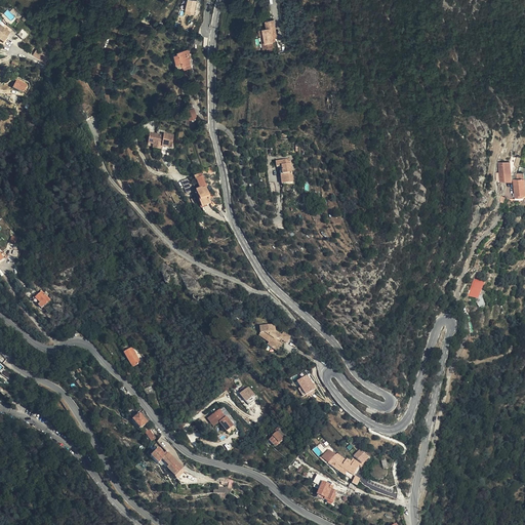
[(191,0),(187,0),(184,14),(194,16),(197,1),(191,0)]
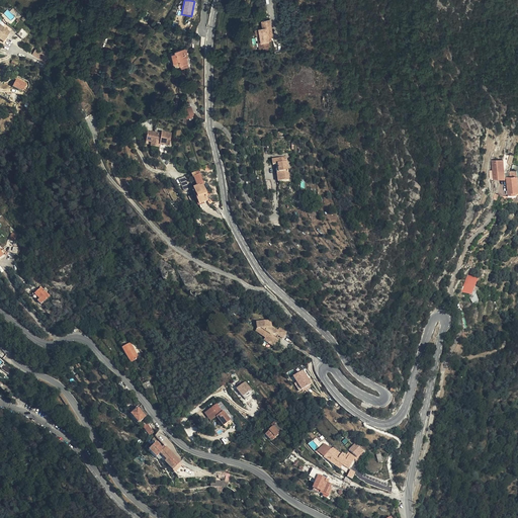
[(271,46),(270,40),(269,36),(271,35),(273,34),(268,19),(260,21),(262,28),(255,30),(257,36),(260,35),(264,48),(271,46)]
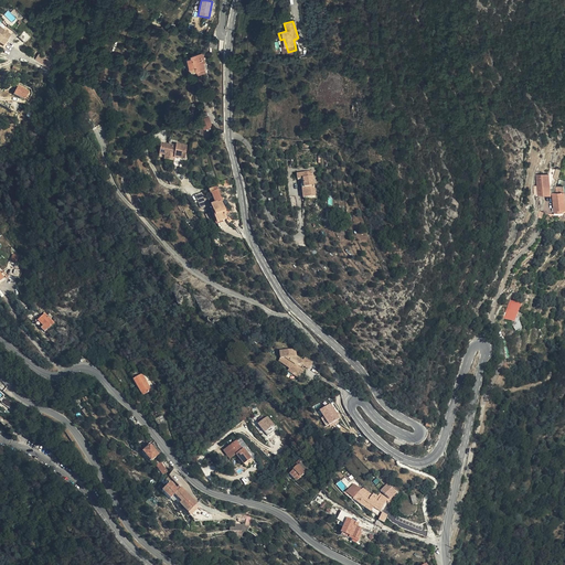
[(0,43),(3,46),(11,36),(0,28),(0,43)]
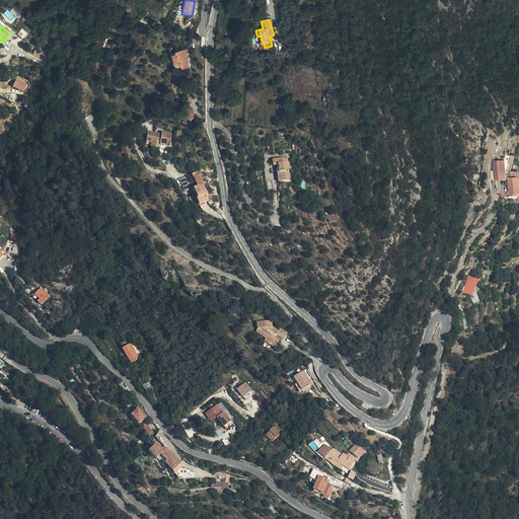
[(32,55),(44,62),(47,56),(35,49),(32,55)]
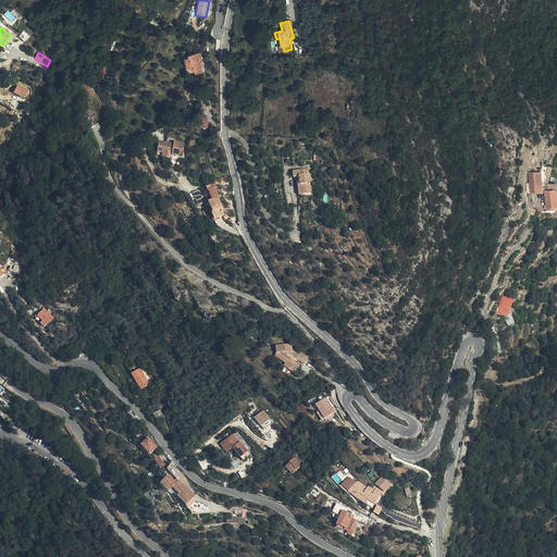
[(200,52),(192,54),(186,56),(189,71),(196,70),(196,73),(203,71),(201,62),(202,61),(200,52)]
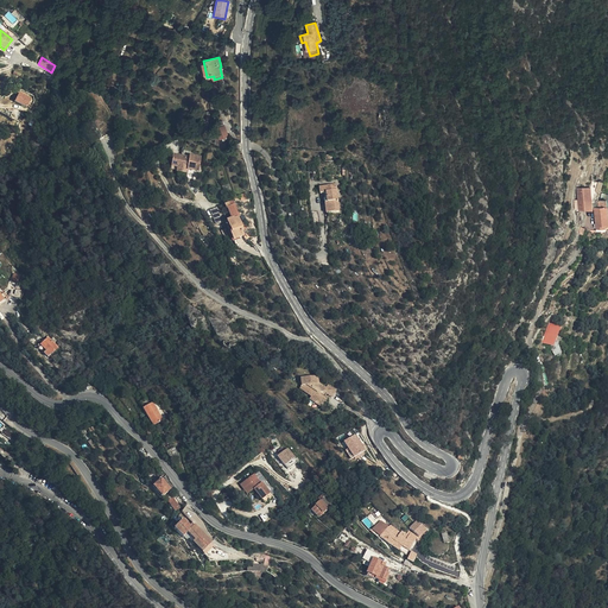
[(19,90),(14,101),(27,107),(32,97),(19,90)]
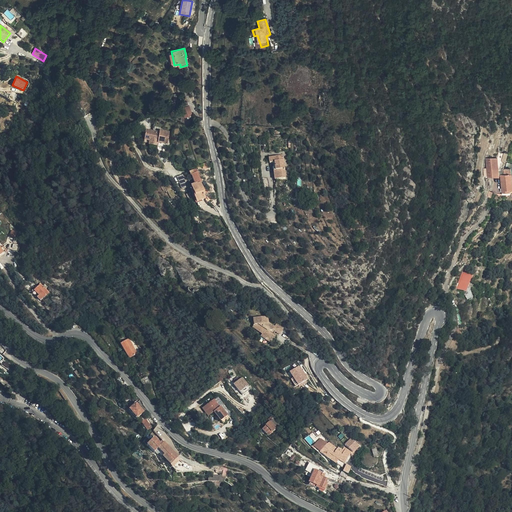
[(189,105),(183,107),(186,115),(192,114),(189,105)]
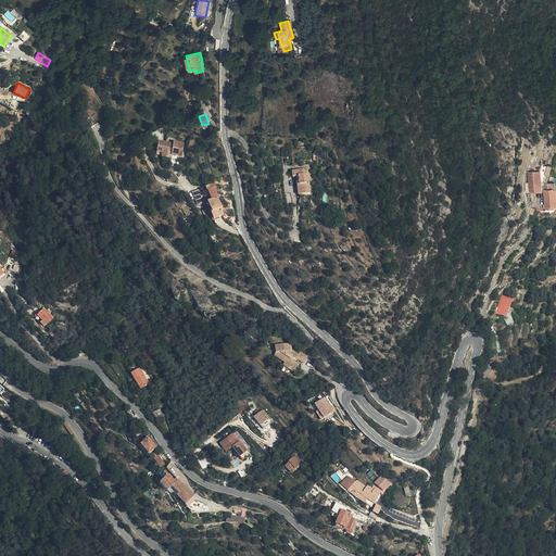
[(164,155),(164,159),(169,160),(169,156),(180,158),(182,144),(171,143),(171,144),(155,143),(154,154),(164,155)]
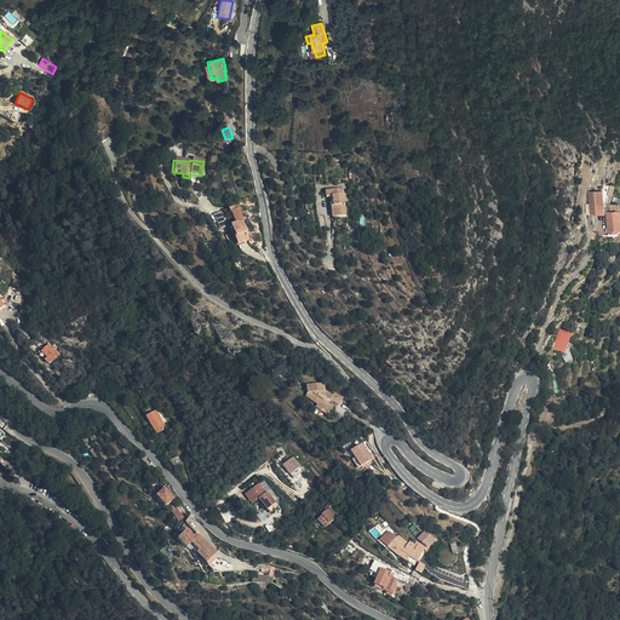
[(614,185),(608,184),(606,196),(603,196),(603,191),(593,193),(589,199),(590,214),(604,213),(604,212),(604,208),(608,208),(608,205),(610,204),(614,185)]
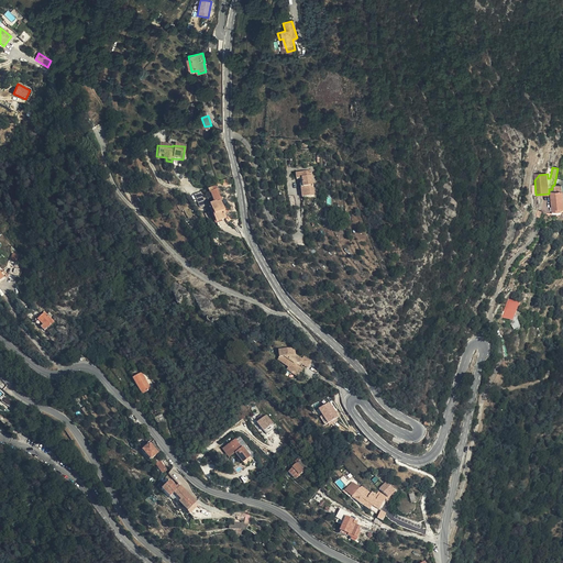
[(310,172),(295,174),(295,179),(298,178),(301,197),(312,196),(310,172)]
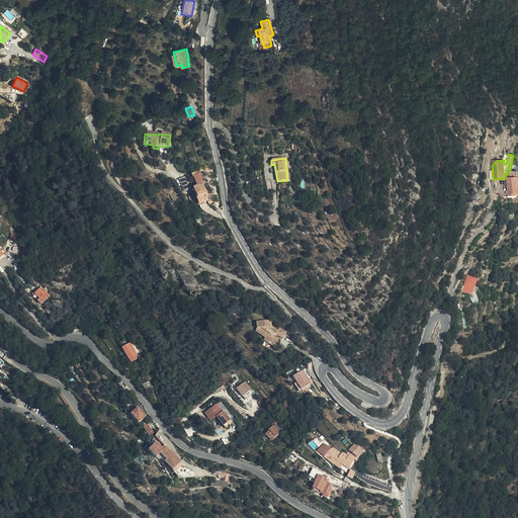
[(512,172),(510,172),(510,176),(506,176),(509,194),(516,193),(516,191),(517,190),(517,182),(516,171),(512,172)]
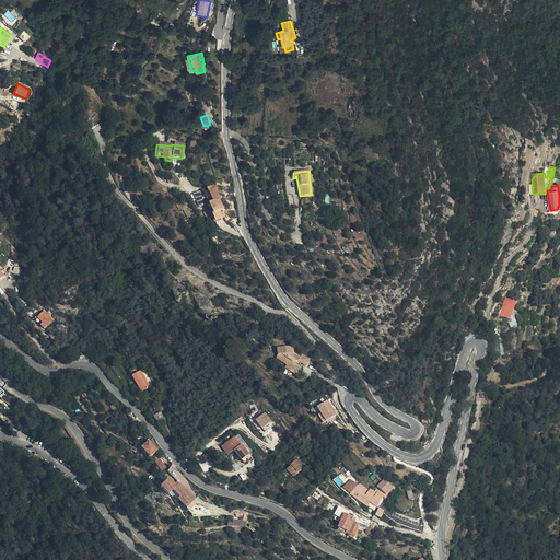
[(216,189),(209,191),(213,201),(209,203),(213,214),(211,216),(214,222),(224,218),(222,213),(221,211),(222,210),(219,201),(220,200),(216,189)]
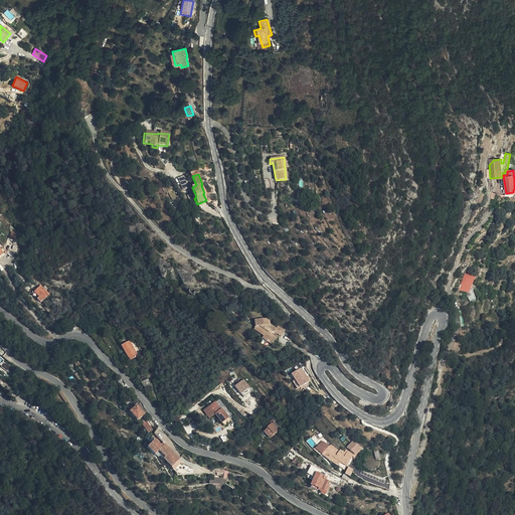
[(178,178),(183,190),(188,188),(183,176),(178,178)]
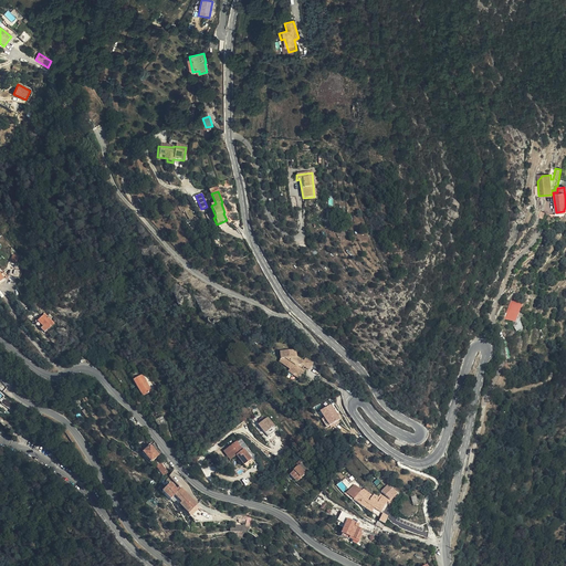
[(9,275),(20,279),(22,271),(18,270),(19,266),(16,265),(16,269),(11,268),(10,271),(9,275)]
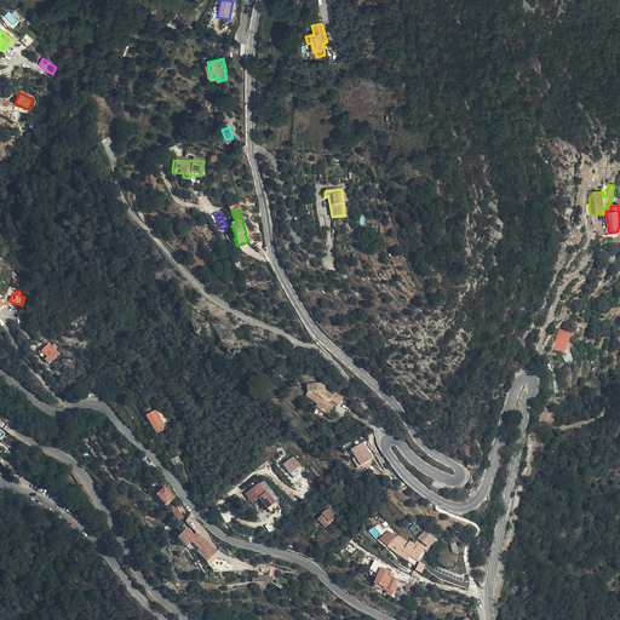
[(567,343),(573,333),(563,328),(560,337),(555,348),(564,351),(567,343)]
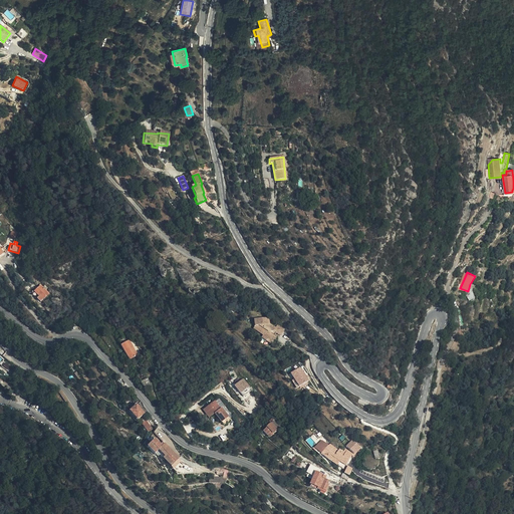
[(41,285),(32,293),(40,302),(49,294),(41,285)]
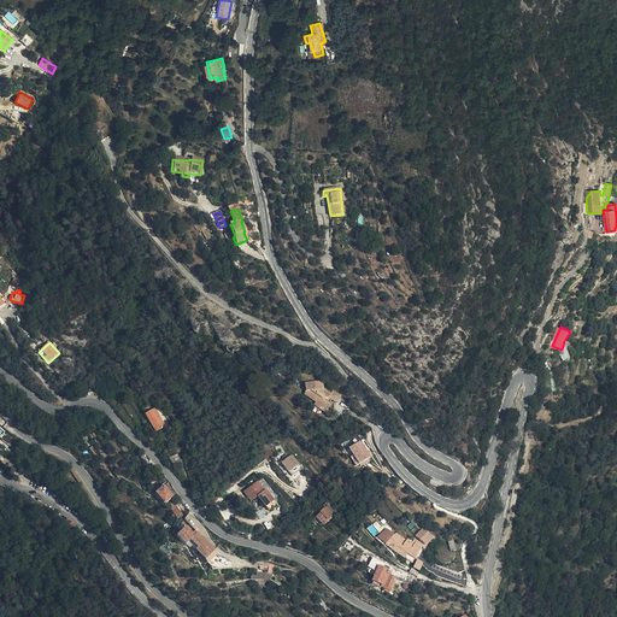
[(228,345),(225,348),(225,351),(231,354),(234,352),(238,354),(239,352),(241,347),(235,347),(234,348),(228,345)]
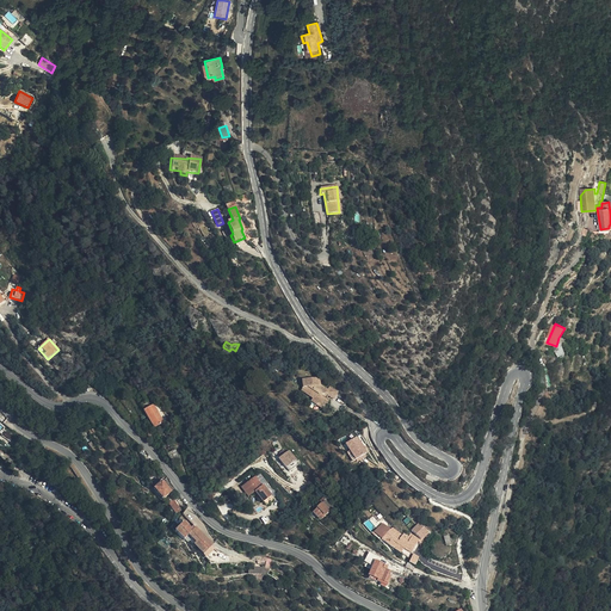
[(557,357),(565,355),(562,347),(554,351),(557,357)]
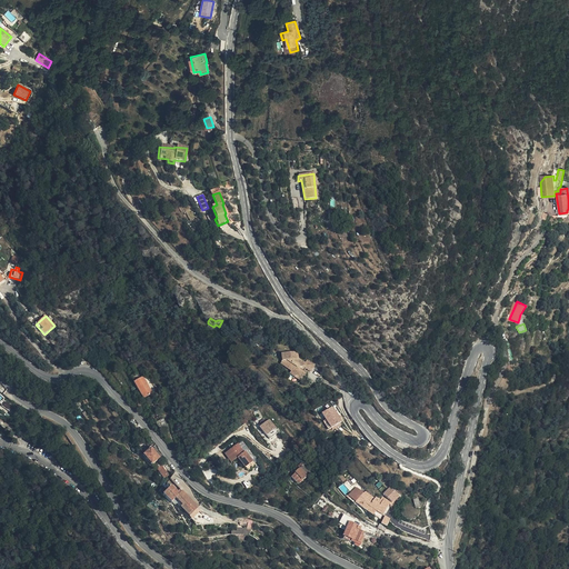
[(310,372),(315,365),(307,359),(305,363),(298,359),(297,352),(281,355),(282,360),(280,363),(291,371),(289,373),(295,377),(303,377),(306,373),(303,371),(306,369),(310,372)]
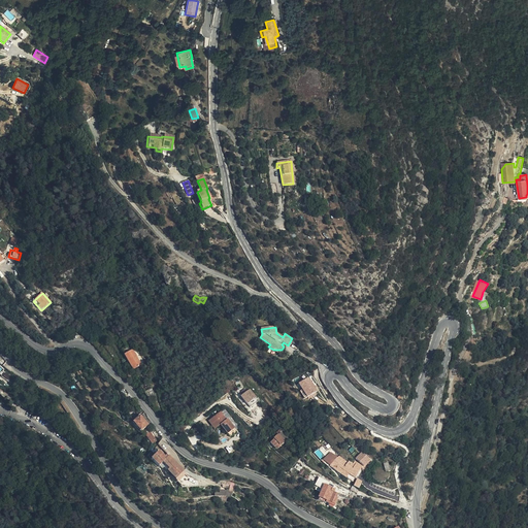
[(121,350),(125,355),(132,351),(134,350),(131,344),(126,348),(127,349),(125,351),(124,348),(121,350)]
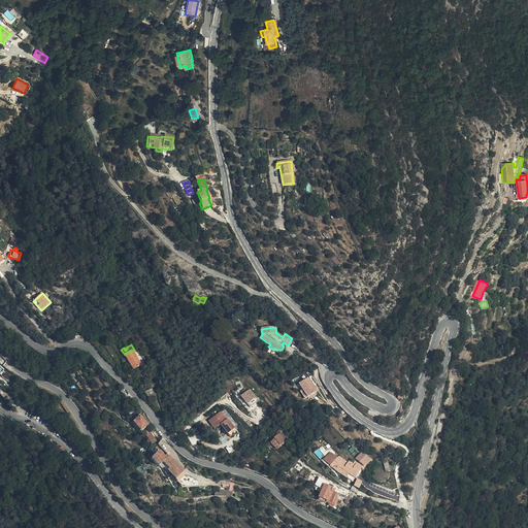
[(132,351),(140,366),(141,365),(137,357),(140,355),(142,354),(138,348),(134,350),(132,351)]
